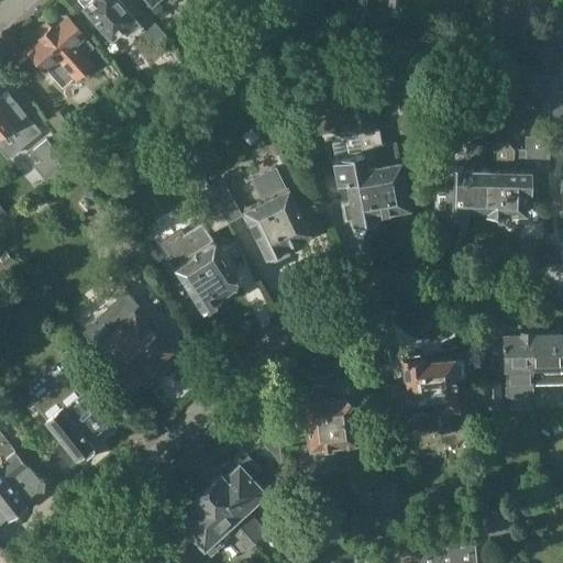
[(77,0),(110,36),(122,26),(132,36),(143,26),(119,0),(77,0)]
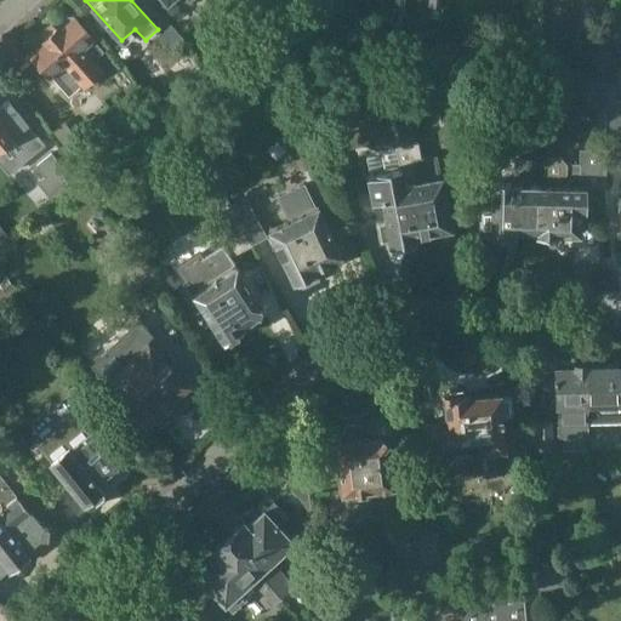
[(214,0),(212,1),(221,11),(229,4),(226,0),(214,0)]
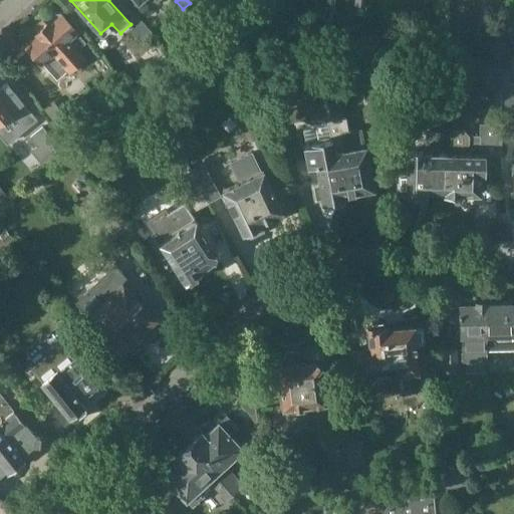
[(176,16),(183,9),(176,1),(168,9),(176,16)]
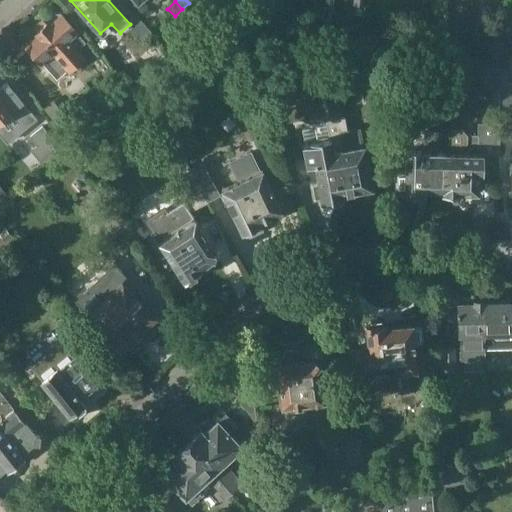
[(85,43),(75,32),(76,31),(62,15),(49,26),(46,24),(37,32),(39,35),(26,46),(41,63),(41,62),(57,80),(68,70),(69,70),(82,58),(76,51),(85,43)]
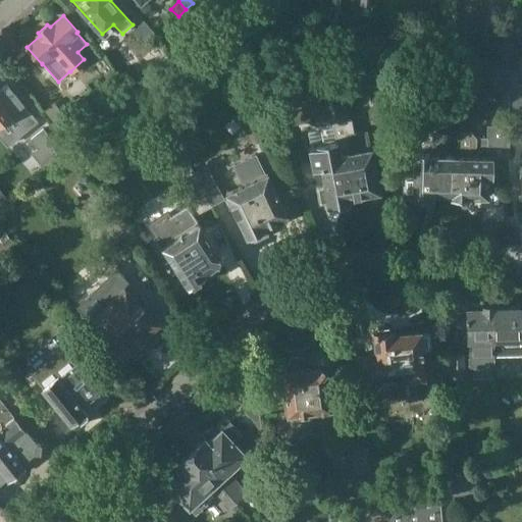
[(156,35),(144,20),(132,32),(144,46),(156,35)]
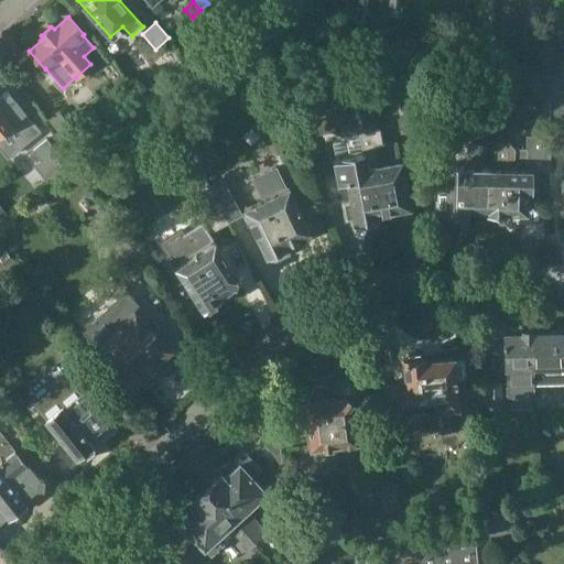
[(563,55),(541,53),(538,73),(563,75),(563,55)]
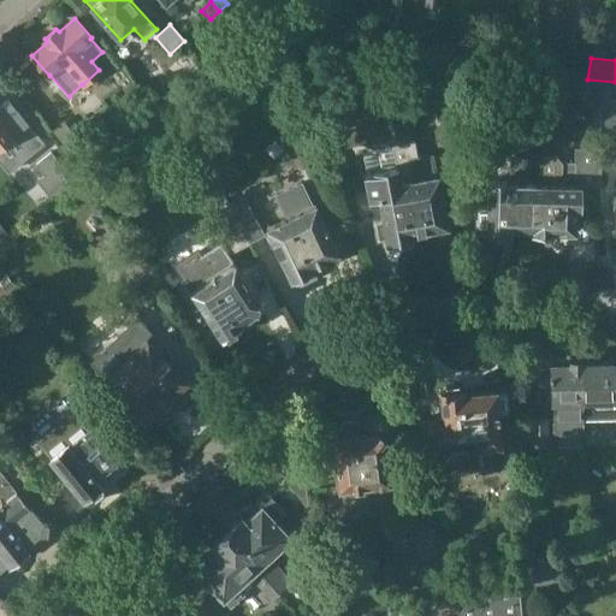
[(466,82),(451,81),(450,101),(465,101),(465,95),(466,82)]
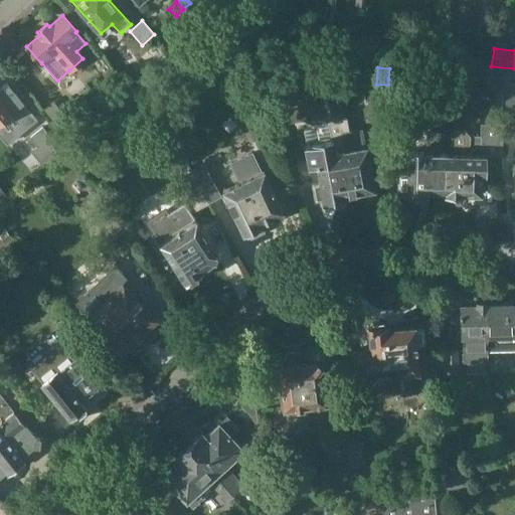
[(141,84),(129,78),(124,88),(135,95),(141,84)]
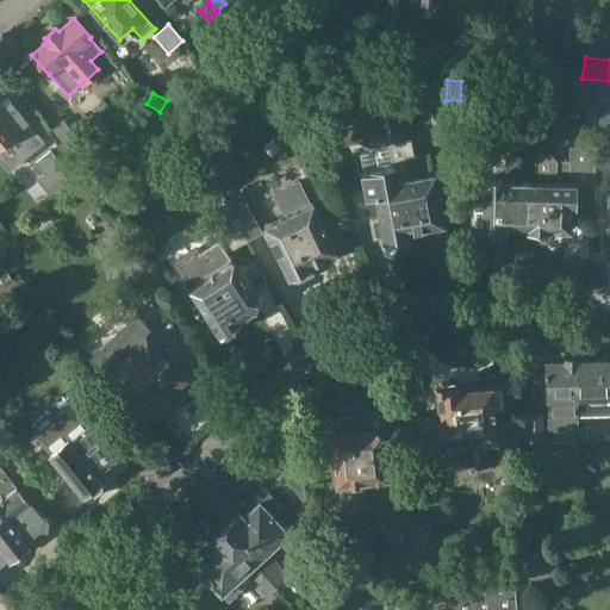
[(18,156),(19,155),(29,167),(44,153),(41,149),(44,147),(37,139),(39,137),(6,99),(0,103),(0,144),(13,135),(13,138),(7,144),(18,156)]
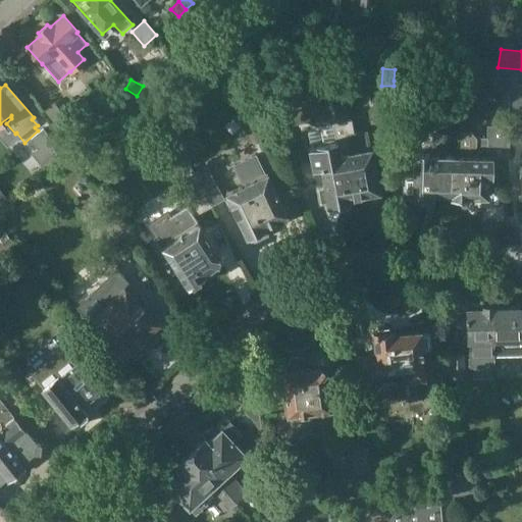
[(521,86),(509,86),(509,125),(509,126),(509,141),(521,141),(521,86)]
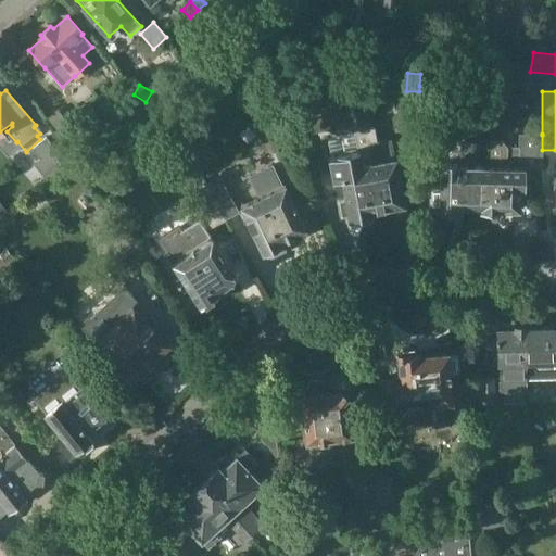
[(354,112),(356,126),(370,124),(368,110),(354,112)]
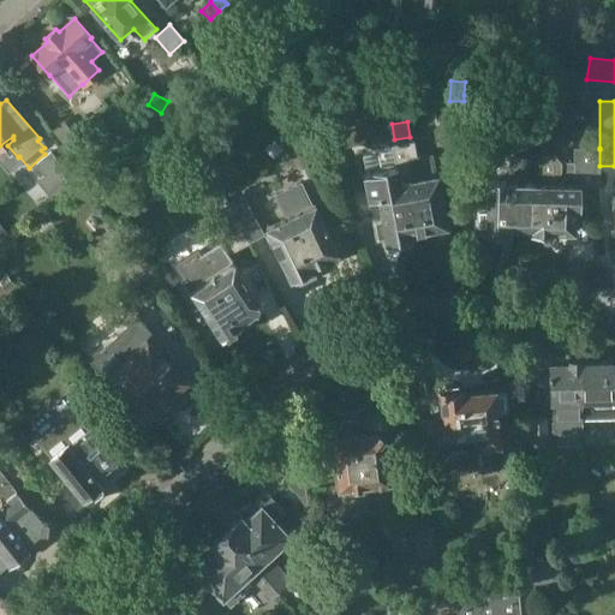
[(406,183),(415,231),(425,228),(428,238),(447,234),(445,225),(447,225),(437,175),(428,177),(424,155),(418,156),(416,139),(404,142),(411,183),(406,183)]
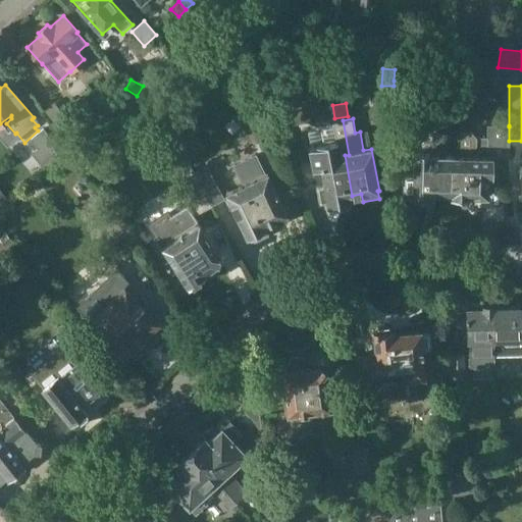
[(348,197),(352,196),(345,155),(349,155),(343,120),(333,122),(337,143),(309,148),(313,167),(321,166),(325,186),(316,188),(319,204),(328,203),(328,204),(349,201),(348,197)]
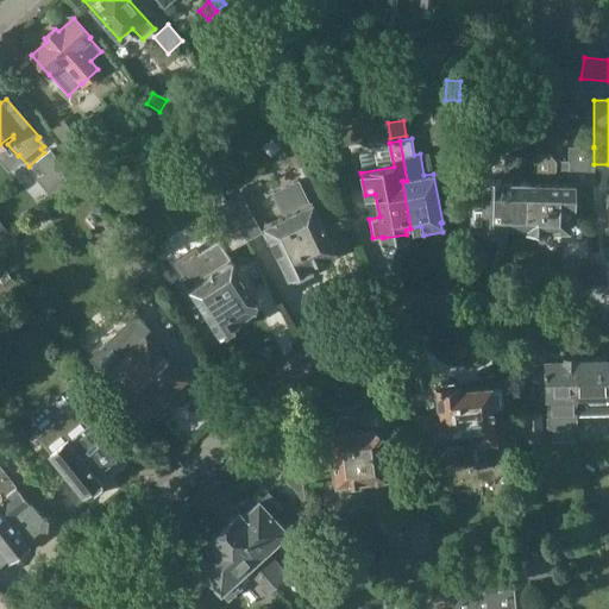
[(526,183),(523,226),(526,226),(526,230),(527,230),(526,240),(546,242),(547,231),(548,231),(548,228),(569,230),(569,206),(572,206),(573,183),(592,184),(594,164),(594,148),(570,146),(569,162),(559,162),(553,156),(542,156),(537,161),(532,161),(531,183),(526,183)]
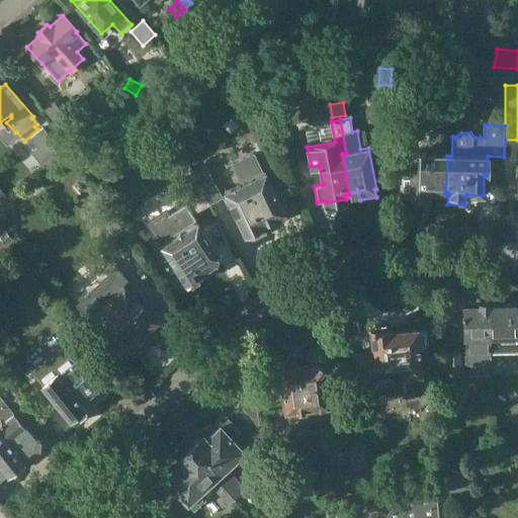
[(400,176),(400,192),(409,193),(409,194),(428,195),(428,192),(445,192),(447,156),(442,156),(443,151),(446,151),(447,134),(430,134),(429,154),(428,154),(410,153),(409,176),(400,176)]
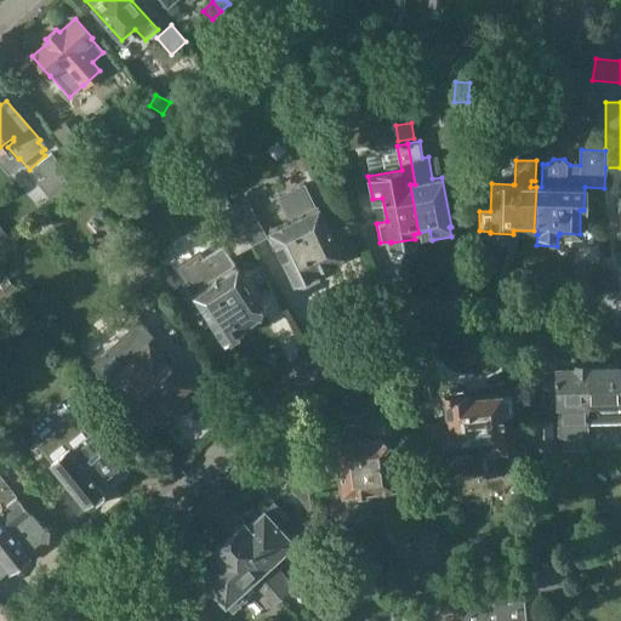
[(58,163),(43,175),(57,194),(74,182),(58,163)]
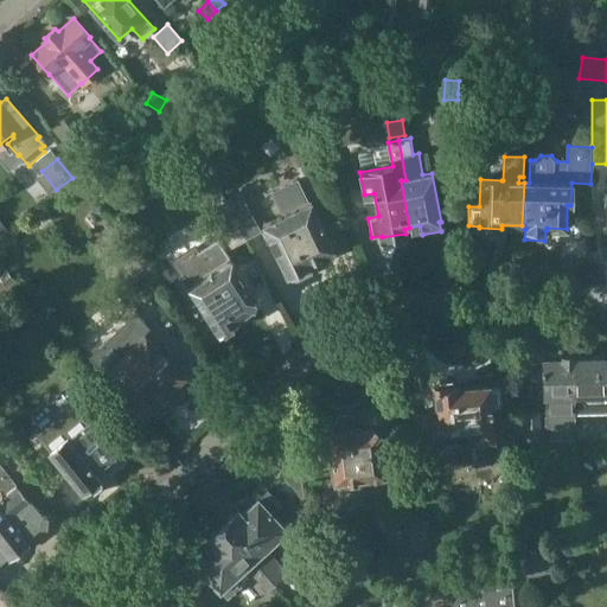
[(263,223),(262,224),(264,229),(286,274),(288,273),(292,282),(312,273),(307,263),(308,263),(307,261),(333,248),(311,200),(307,202),(299,184),(296,180),(272,193),(282,215),(263,223)]
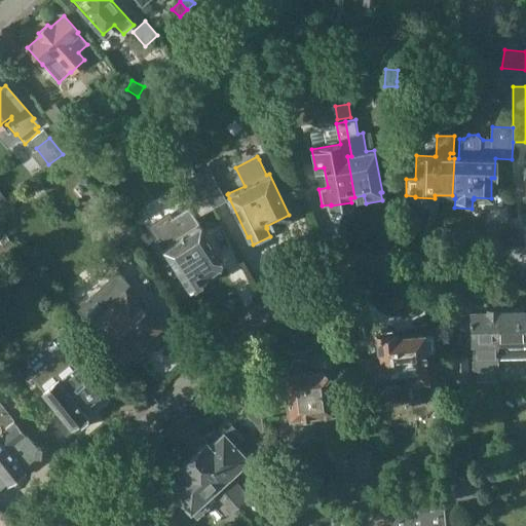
[(207,168),(194,176),(213,208),(225,200),(207,168)]
